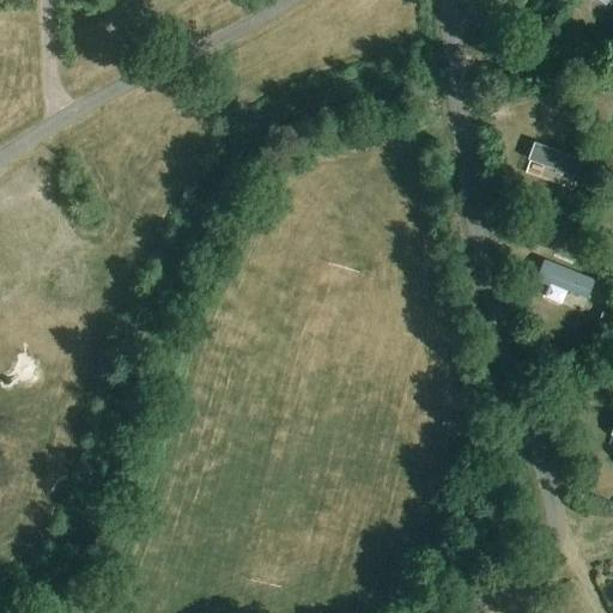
[(551,0),(564,11),(572,0),(551,0)]
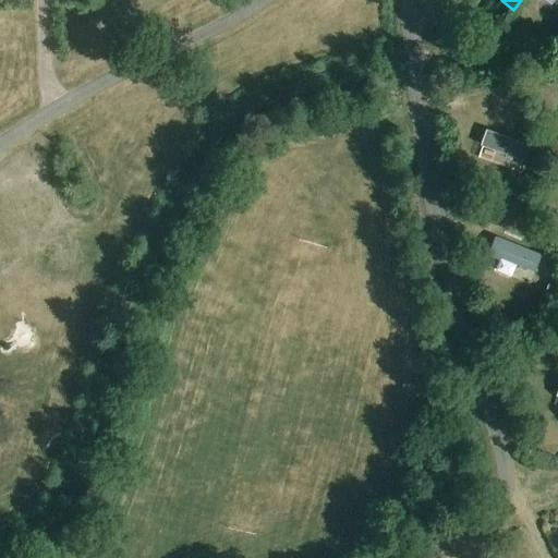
[(557,116),(537,105),(529,120),(557,136),(557,116)]
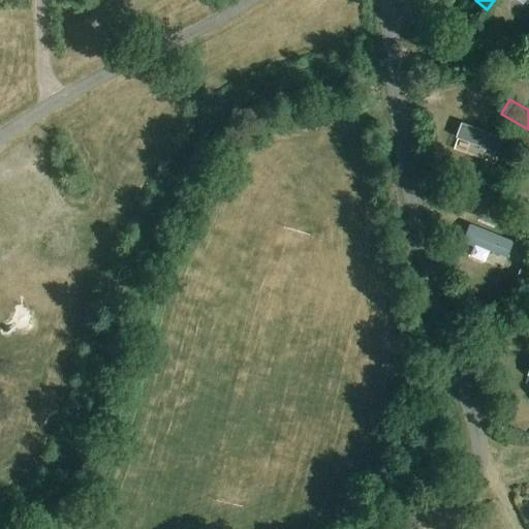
[(505,136),(460,122),(454,142),(499,156),(505,136)]
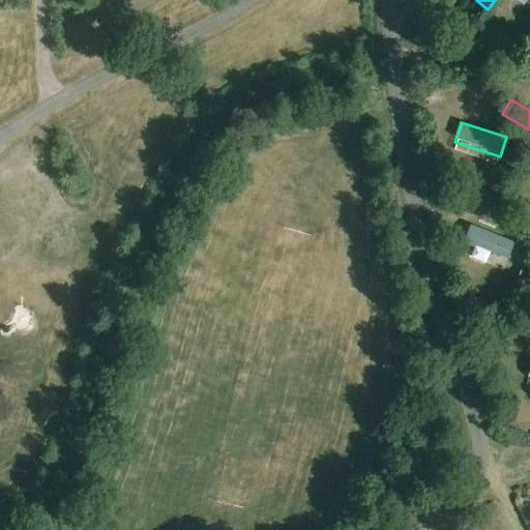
[(517,241),(471,226),(465,243),(511,259),(517,241)]
